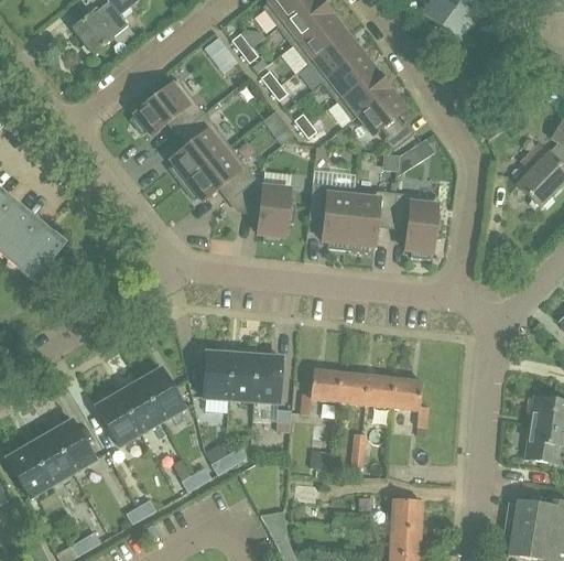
[(270,0),(262,7),(278,25),(310,0),(270,0)]
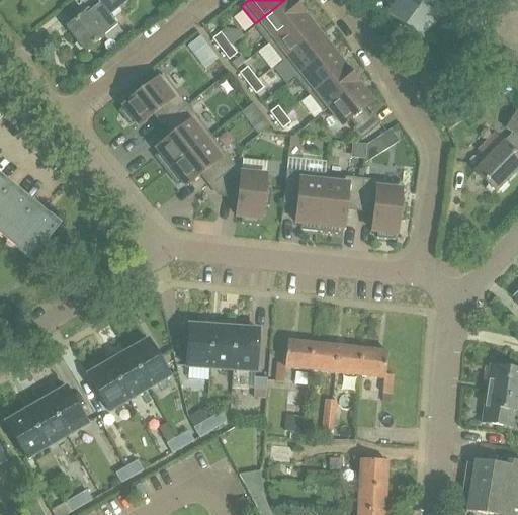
[(284,0),(255,23),(268,40),(304,13),(292,0),(284,0)]
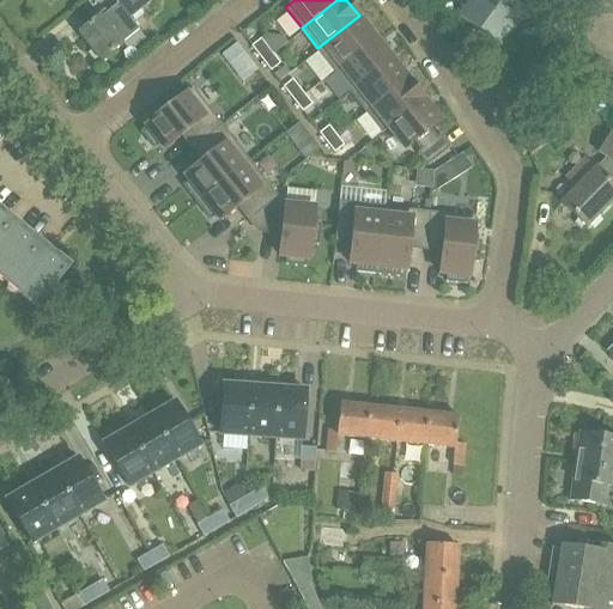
[(466,0),(457,12),(501,43),(532,0),(466,0)]
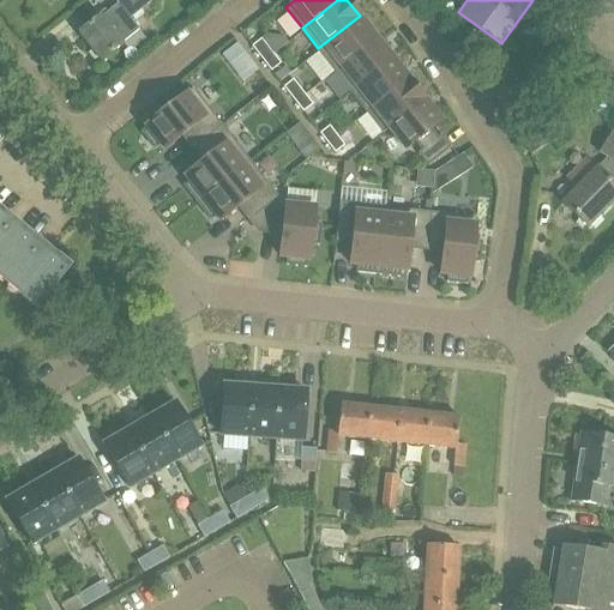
[(77,30),(100,59),(139,28),(118,1),(101,14),(100,12),(77,30)]
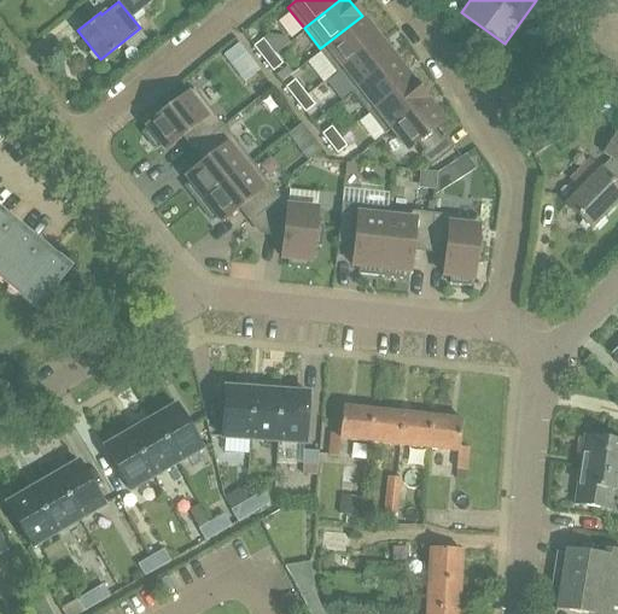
[(379,36),(362,16),(320,48),(307,59),(322,80),(337,69),(379,36)]
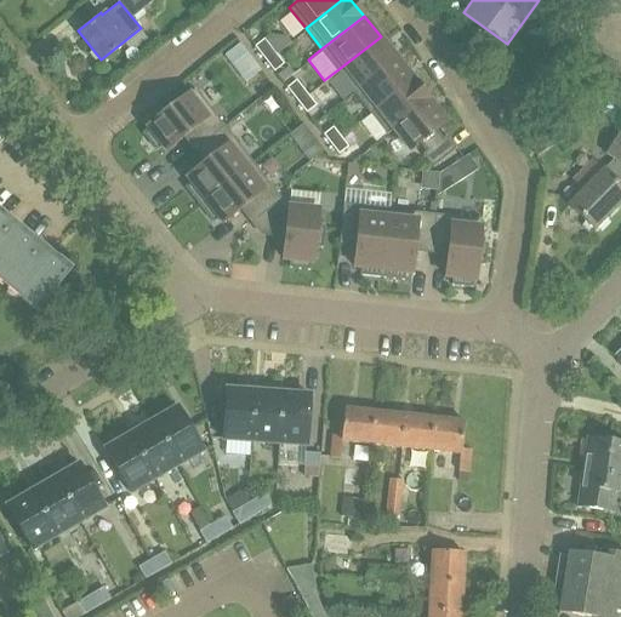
[(256,44),(266,56),(275,49),(266,36),(256,44)]
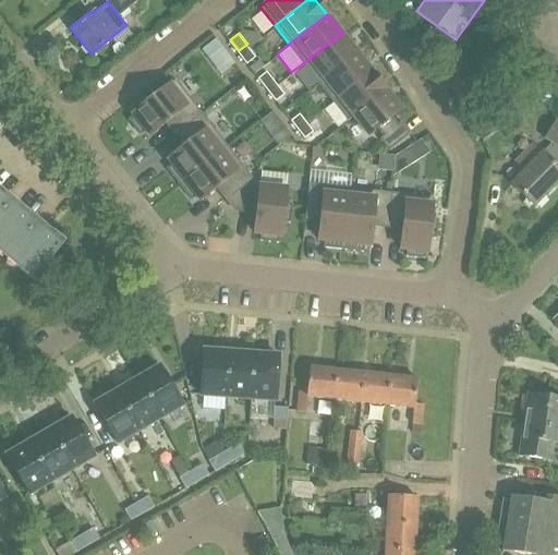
[(356,51),(342,33),(304,62),(318,82),(356,51)]
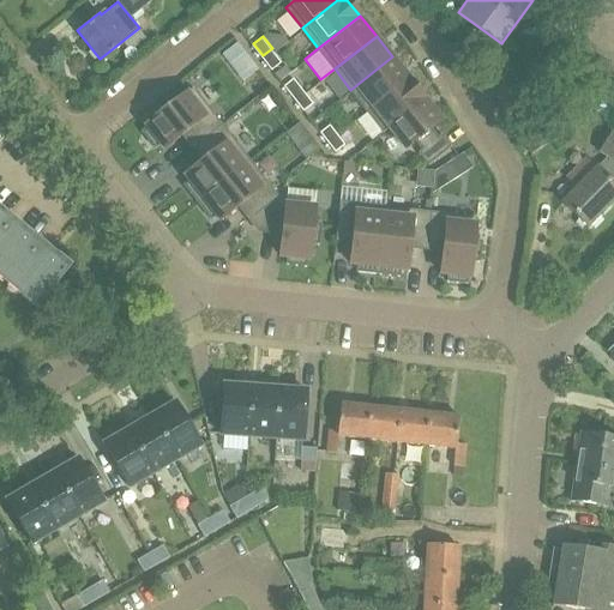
[(247,52),(240,41),(239,42),(224,53),(233,64),(247,53),(247,52)]
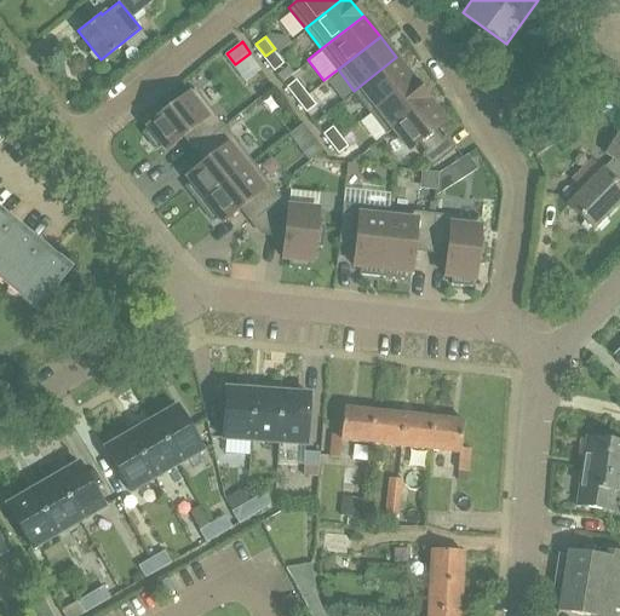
[(285,61),(275,49),(265,56),(275,68),(285,61)]
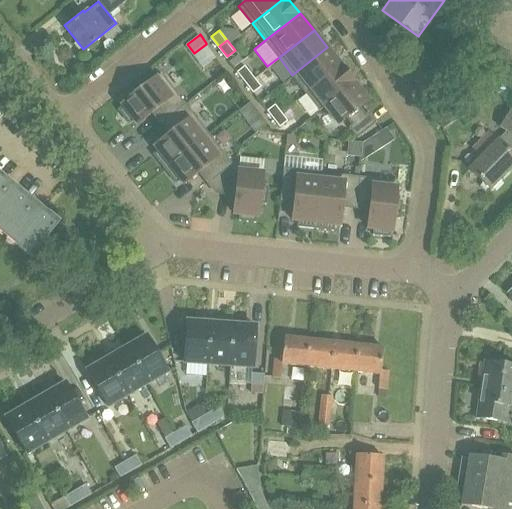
[(332,71),(340,65),(341,64),(327,47),(292,75),(306,92),(310,89),(332,71)]
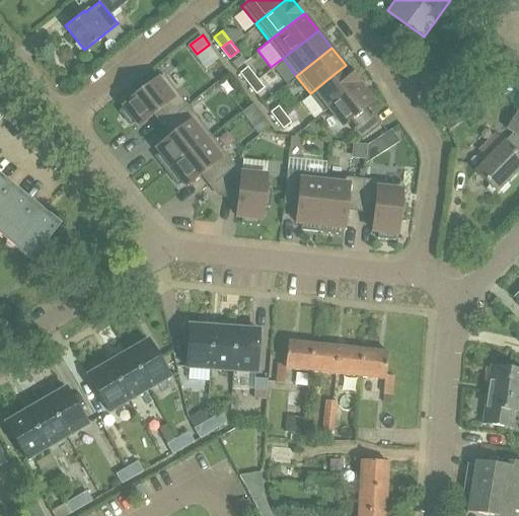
[(506,73),(518,80),(518,56),(517,56),(506,73)]
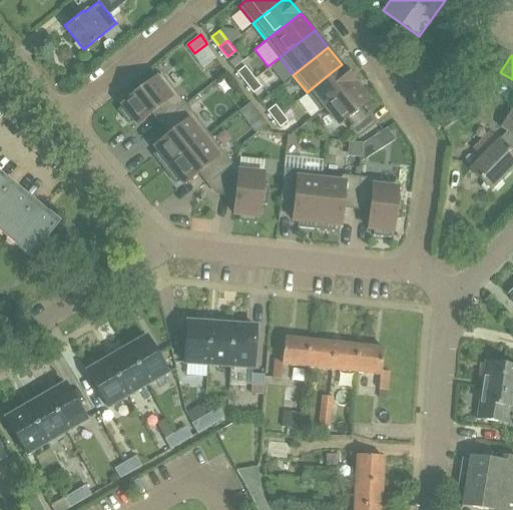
[(237,70),(245,80),(253,75),(245,64),(237,70)]
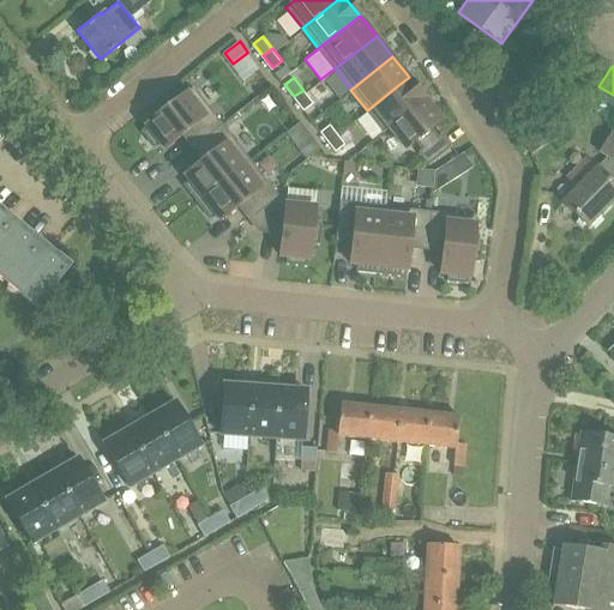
[(372,107),(387,126),(425,97),(408,78),(398,85),(372,107)]
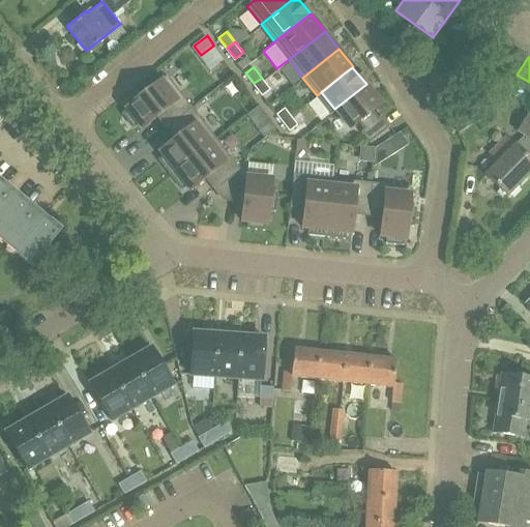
[(163,114),(170,123),(193,106),(167,74),(151,86),(147,81),(134,92),(138,97),(127,106),(128,108),(123,112),(134,125),(139,121),(143,125),(159,113),(163,114)]
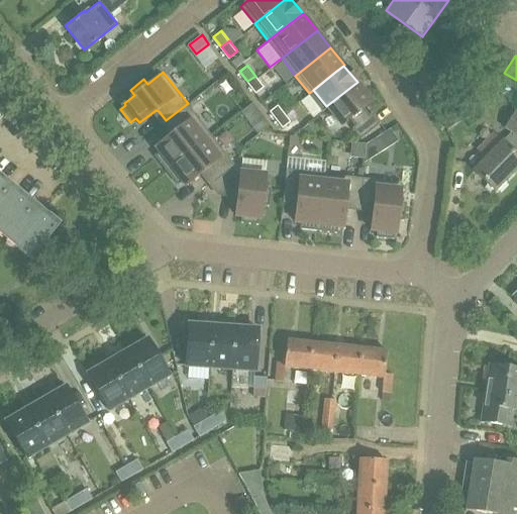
[(255,76),(247,81),(255,92),(264,86),(255,76)]
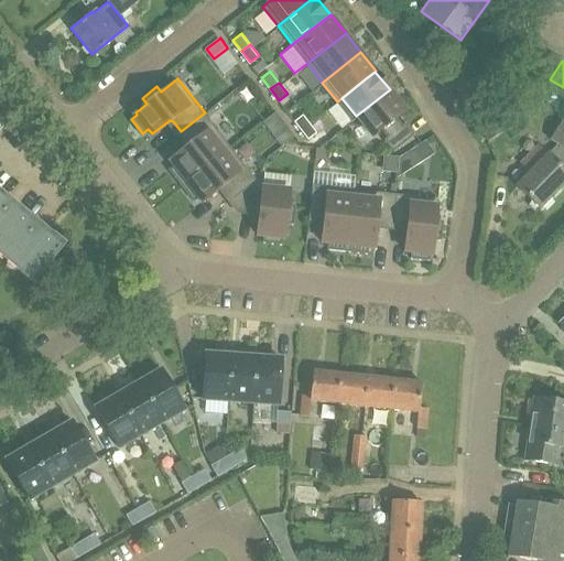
[(386,138),(394,148),(414,132),(407,121),(401,126),(394,117),(405,109),(390,89),(356,116),(370,136),(382,127),(389,136),(386,138)]
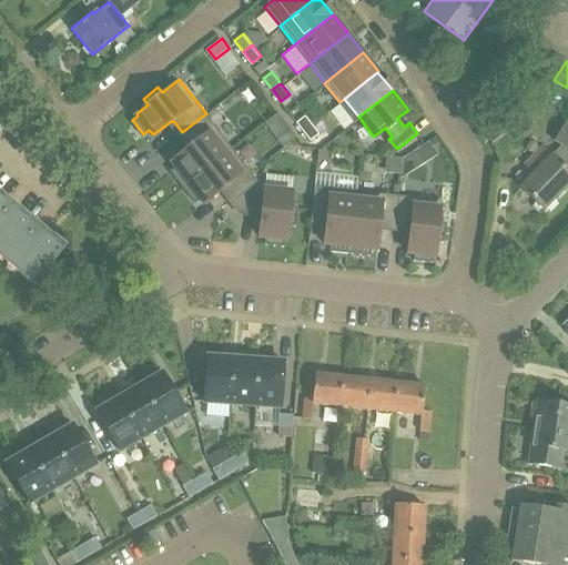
[(206,113),(182,132),(190,142),(190,145),(172,159),(176,164),(171,169),(184,184),(233,145),(206,113)]
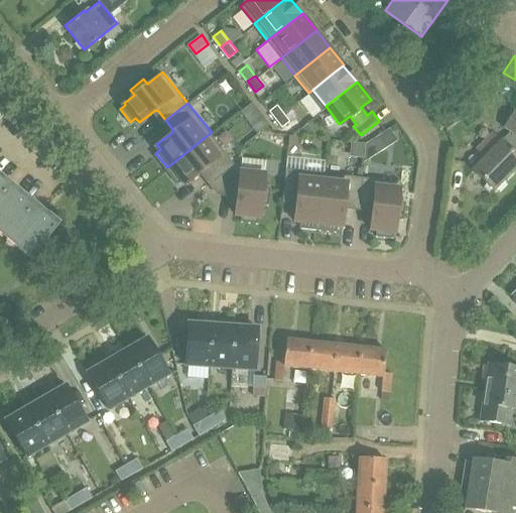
[(269,109),(276,117),(284,111),(277,103),(269,109)]
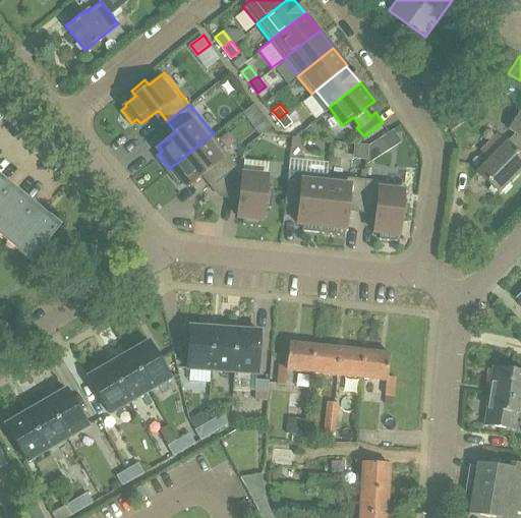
[(287,112),(279,118),(285,127),(293,121),(287,112)]
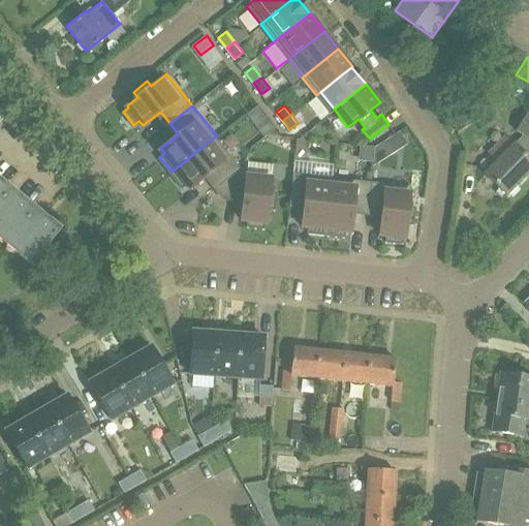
[(484,173),(506,194),(528,171),(528,116),(526,115),(518,129),(524,132),(515,143),(504,133),(487,151),(496,159),(484,173)]
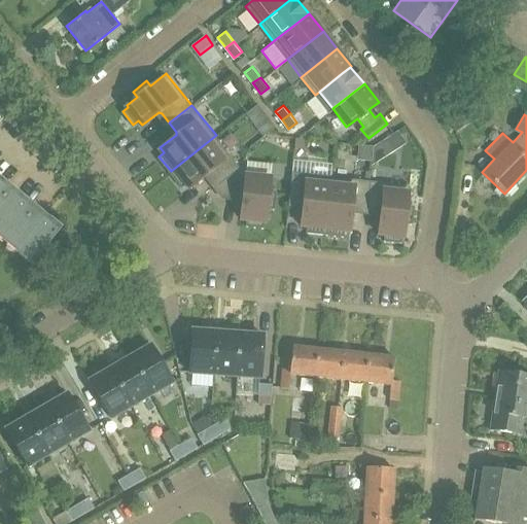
[(216,135),(171,171),(182,185),(187,181),(190,186),(209,172),(218,184),(240,166),(216,135)]
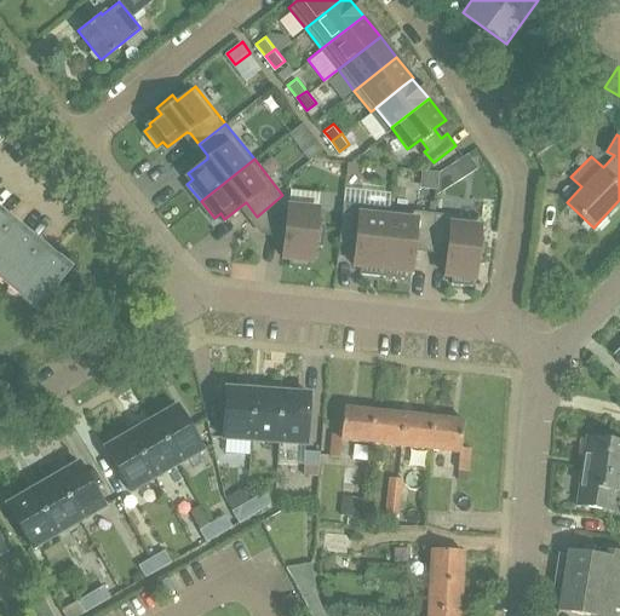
[(346,172),(359,173),(360,162),(348,161),(346,172)]
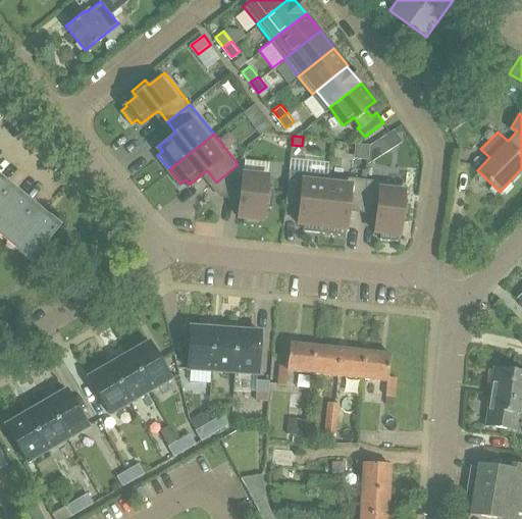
[(238,164),(216,183),(222,191),(240,193),(242,195),(239,215),(245,215),(245,222),(261,223),(262,217),(264,218),(265,205),(271,205),(273,188),(267,188),(269,171),(244,169),(244,164),(238,164)]
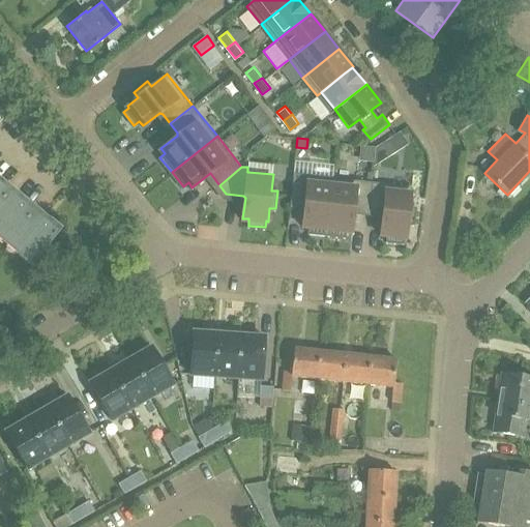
[(333,176),(294,172),(291,205),(305,207),(303,225),(308,226),(308,232),(327,234),(333,176)]
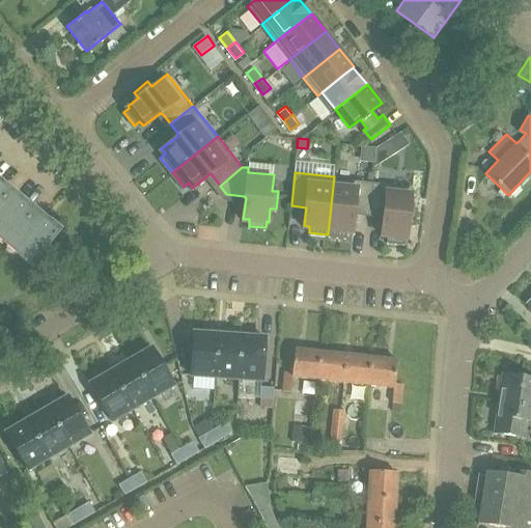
[(373,182),(334,176),(328,234),(346,237),(346,230),(353,230),(355,211),(358,209),(370,210),(373,182)]
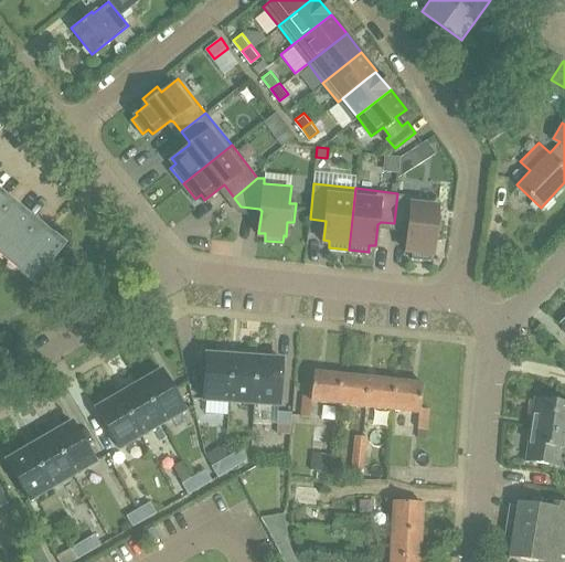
[(412,256),(430,258),(432,252),(434,252),(435,237),(443,239),(444,221),(437,220),(439,198),(397,193),(394,223),(409,225),(406,250),(413,250),(412,256)]
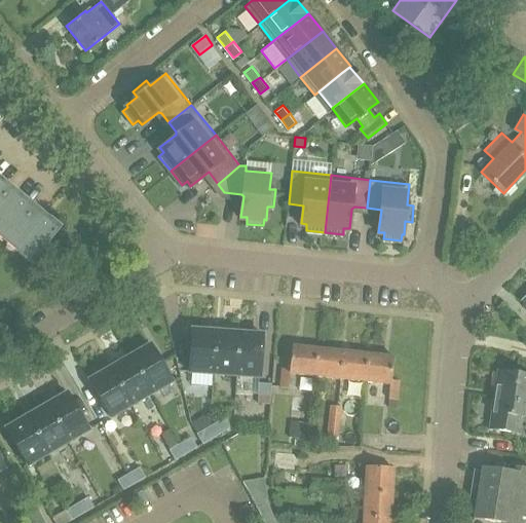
[(0,235),(2,237),(16,249),(31,261),(60,226),(49,219),(48,220),(43,216),(29,204),(14,192),(0,181),(0,235)]
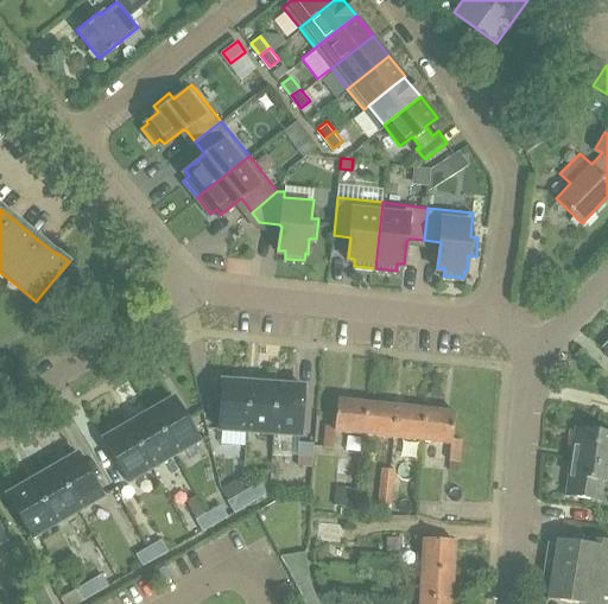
[(249,381),(223,379),(220,426),(247,428),(249,381)]
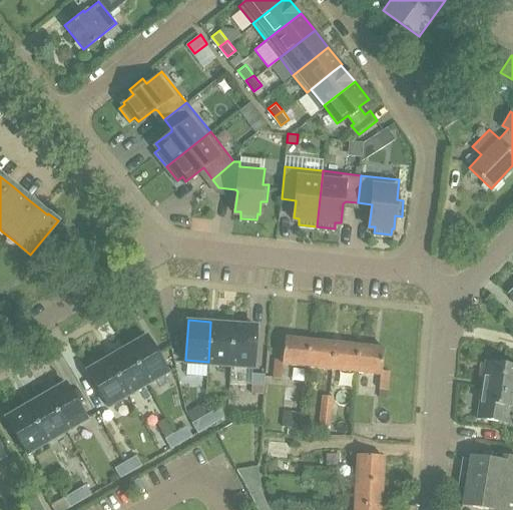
[(234,323),(210,322),(208,362),(232,364),(234,323)]
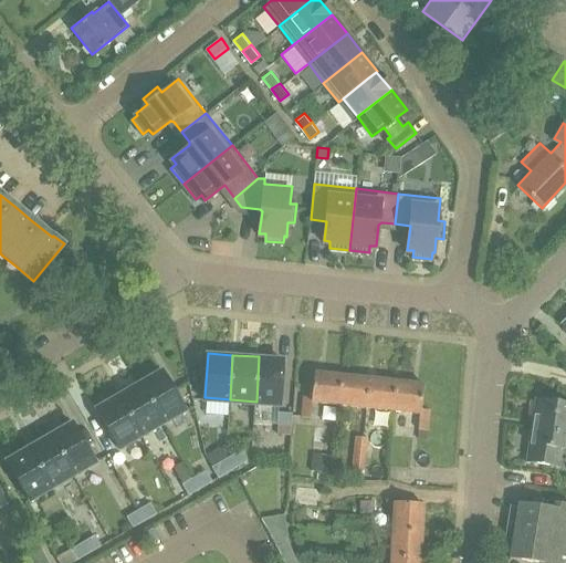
[(257,402),(281,403),(284,358),(259,356),(257,402)]
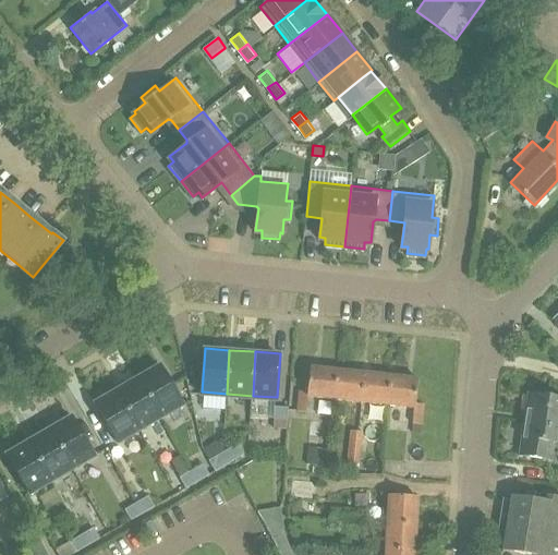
[(161,364),(140,376),(162,414),(183,402),(161,364)]
